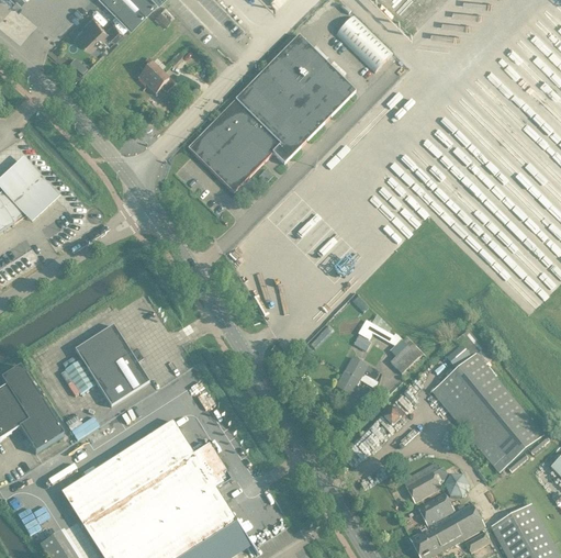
[(107,0),(128,22),(149,0),(107,0)]
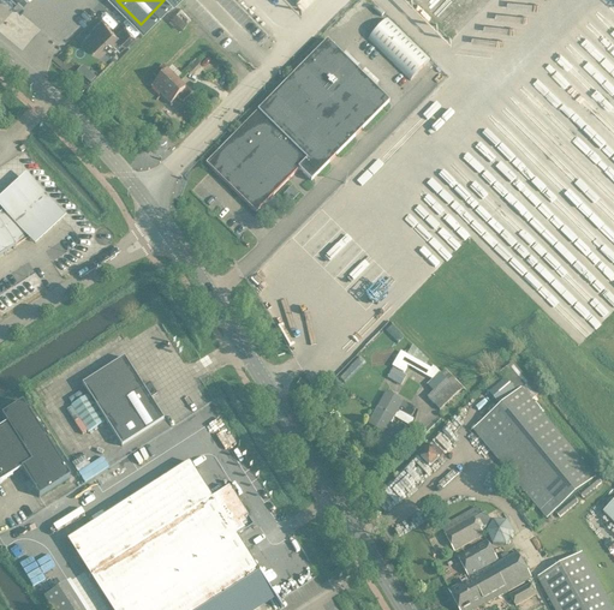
[(179,1),(166,13),(176,24),(189,12),(179,1)]
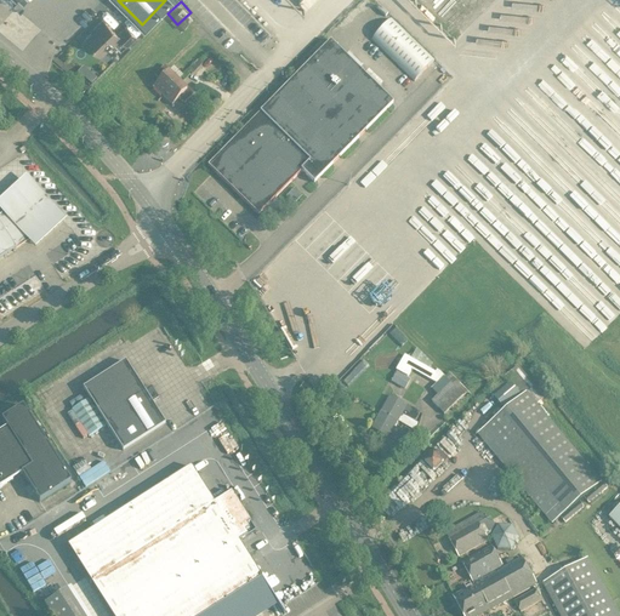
[(92,23),(83,33),(98,49),(111,38),(111,39),(119,32),(125,38),(134,29),(124,20),(115,28),(101,12),(91,22),(92,23)]
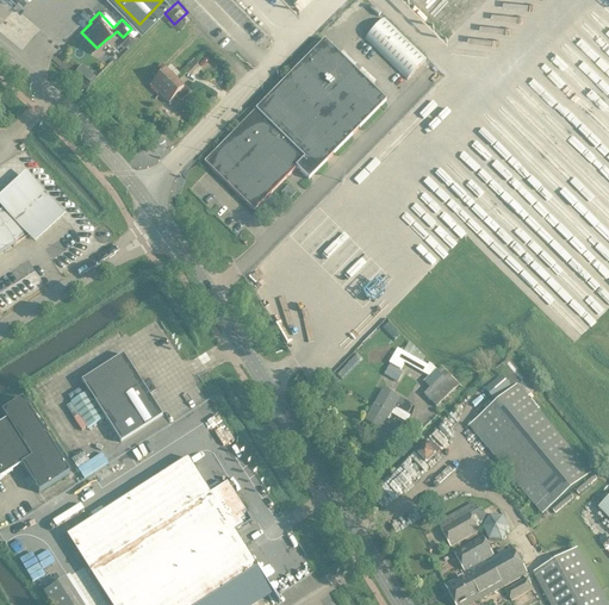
[(383,14),(365,33),(406,74),(424,55),(383,14)]
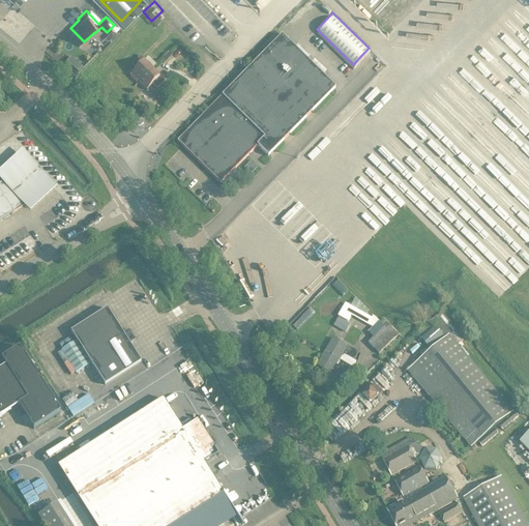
[(267,152),(334,84),(281,31),(176,137),(218,179),(256,141),(267,152)]
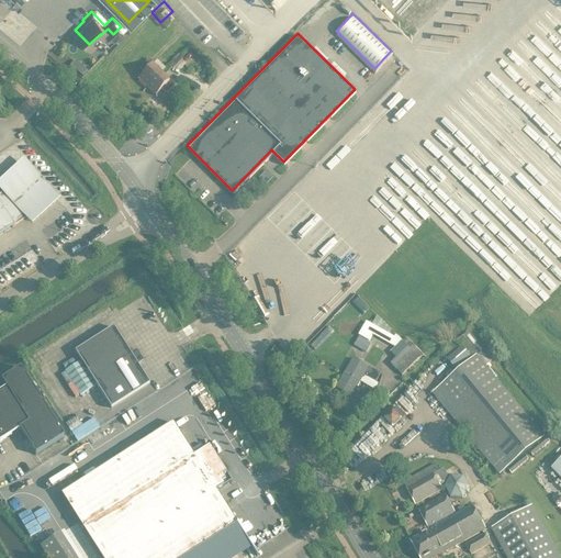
[(146,82),(159,69),(150,60),(153,59),(147,54),(138,64),(143,68),(137,75),(146,82)]
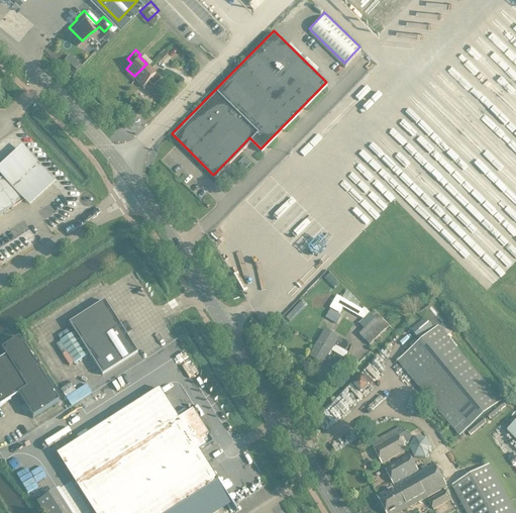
[(146,64),(134,76),(141,83),(147,78),(151,82),(160,74),(156,69),(153,71),(146,64)]
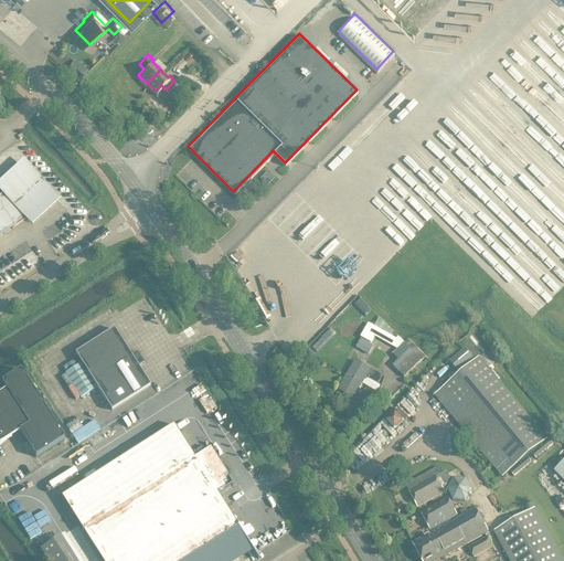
[(12,221),(25,212),(31,218),(55,196),(22,159),(0,179),(0,184),(2,188),(0,189),(0,230),(13,222),(12,221)]
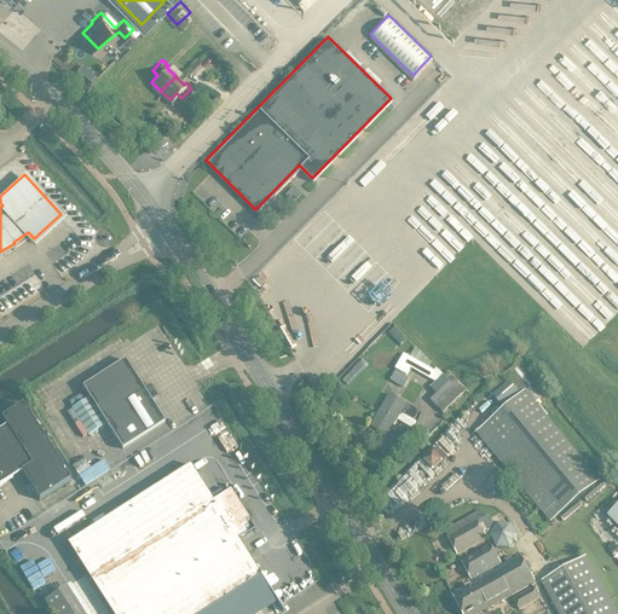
[(290,343),(299,339),(288,320),(281,325),(290,343)]
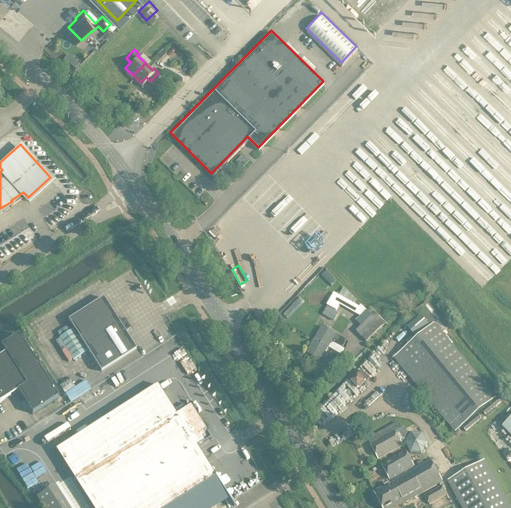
[(360,322),(370,312),(361,302),(359,304),(332,289),(326,301),(335,306),(338,300),(360,312),(355,317),(360,322)]
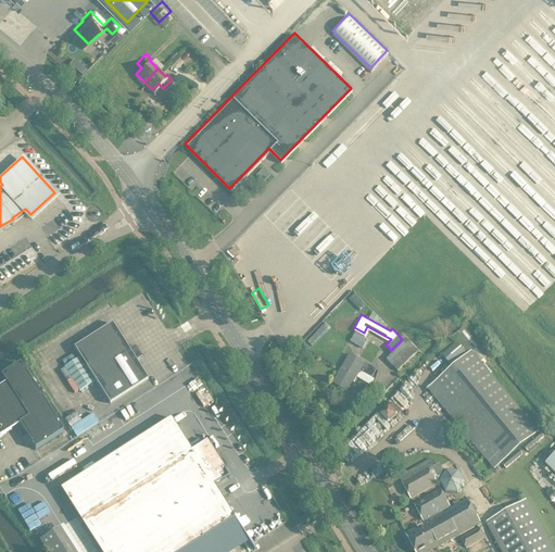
[(146,376),(111,320),(73,343),(109,399),(146,376)]
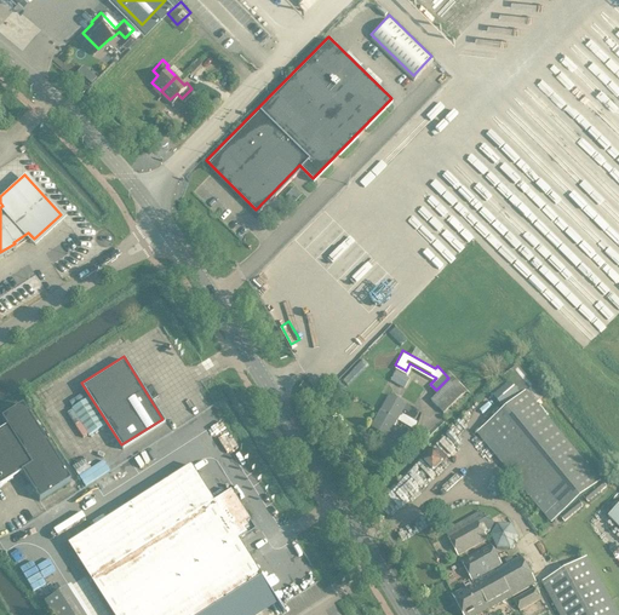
[(520,392),(476,427),(485,438),(551,518),(559,512),(562,517),(582,501),(577,496),(600,478),(534,398),(542,392),(516,361),(503,371),(509,378),(493,390),(503,401),(517,389),(520,392)]
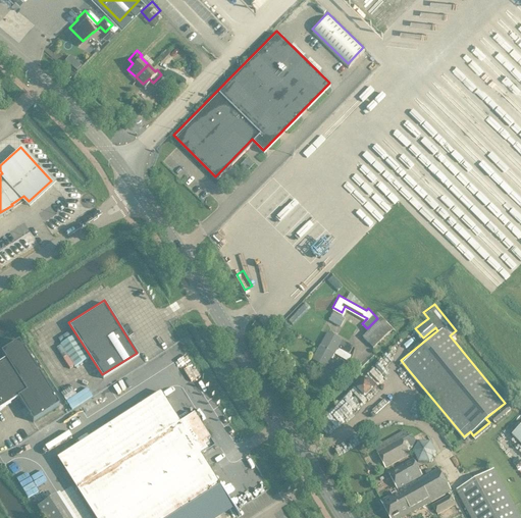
[(377,318),(367,328),(362,333),(372,345),(388,329),(377,318)]
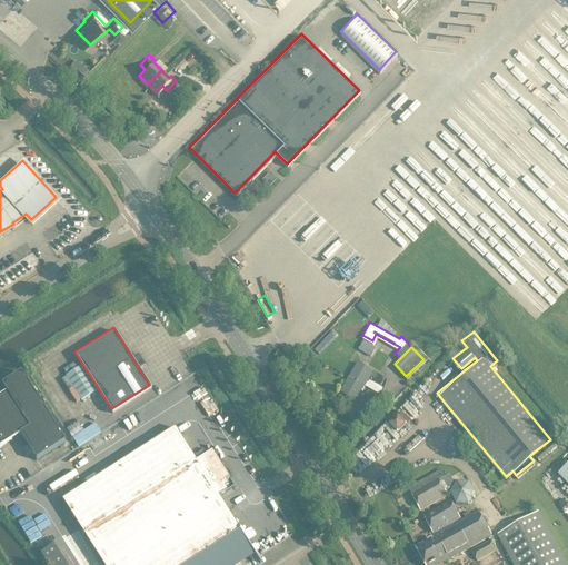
[(356,358),(348,373),(364,382),(367,376),(379,383),(384,374),(366,364),(367,362),(364,359),(362,362),(356,358)]
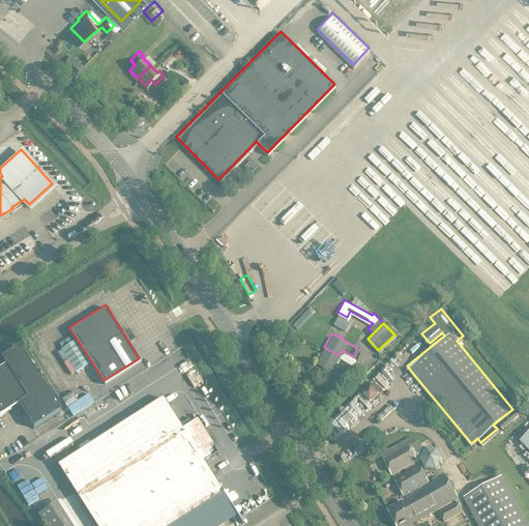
[(89,358),(74,334),(59,344),(75,368),(89,358)]
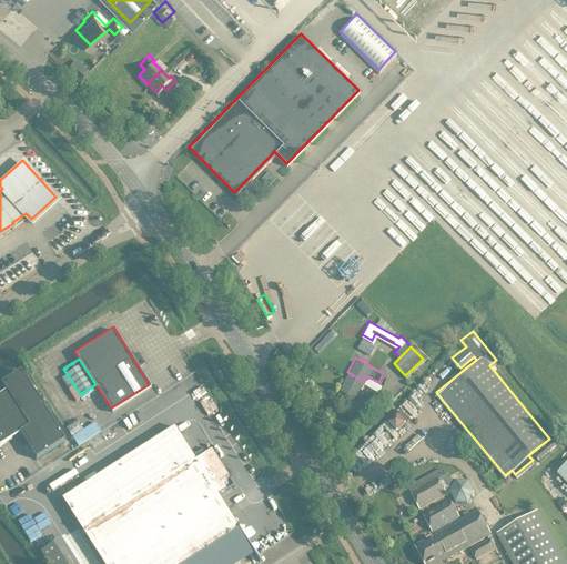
[(0,440),(18,430),(47,411),(19,368),(0,380),(4,388),(0,390),(0,440)]
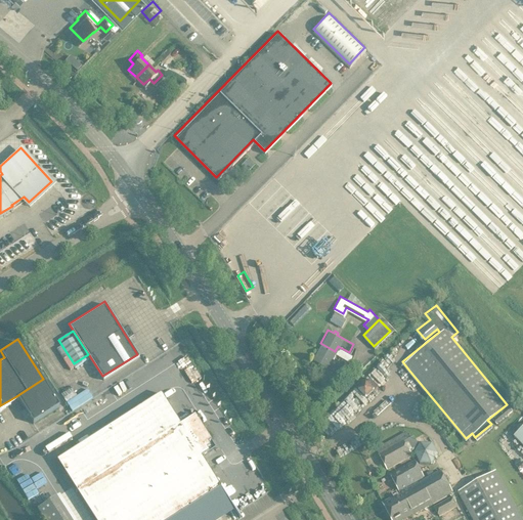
[(335,351),(320,343),(312,357),(338,372),(343,363),(332,357),(335,351)]
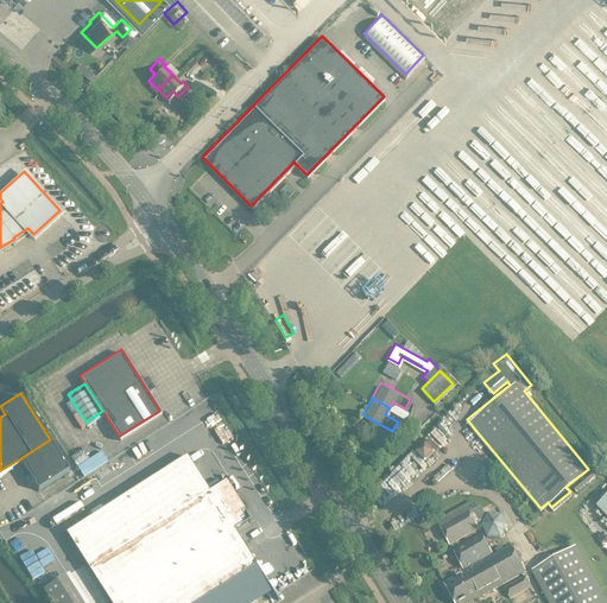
[(50,439),(19,459),(37,487),(68,467),(50,439)]
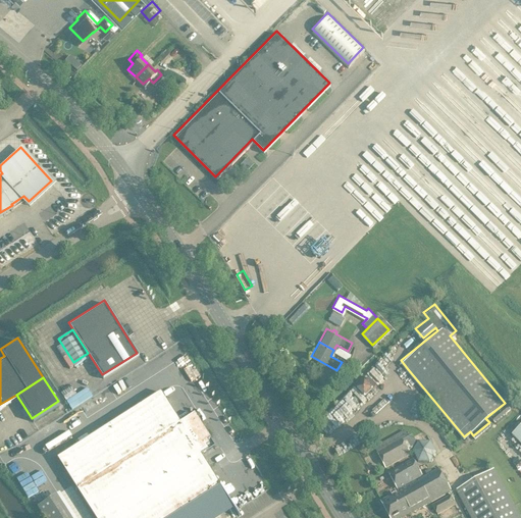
[(69,405),(91,393),(85,381),(73,389),(68,380),(58,386),(69,405)]
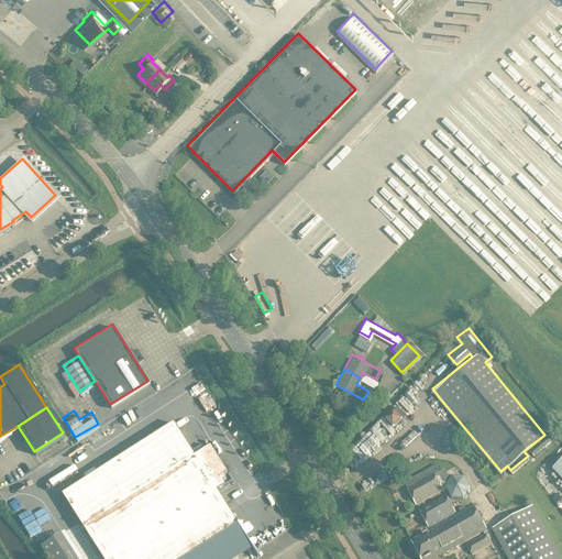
[(231,477),(208,441),(193,451),(172,419),(59,491),(103,558),(174,558),(235,519),(215,486),(231,477)]
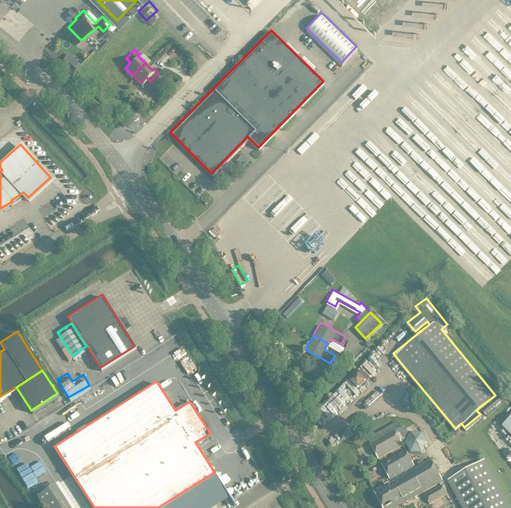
[(497,394),(481,407),(484,411),(500,398),(497,394)]
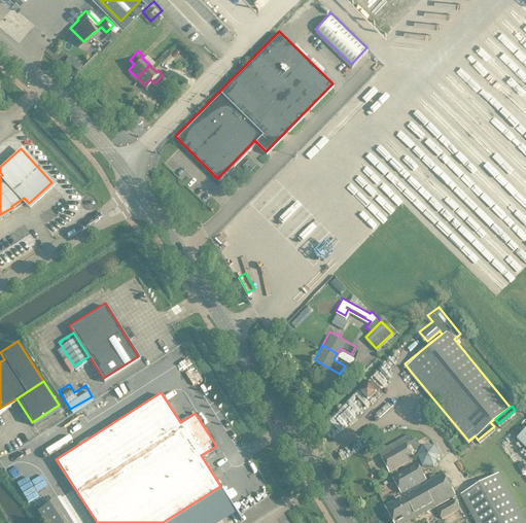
[(525,425),(516,436),(525,446),(525,425)]
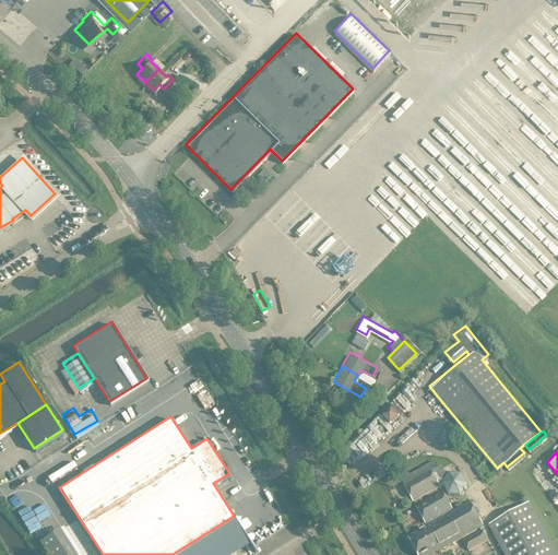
[(438,482),(437,479),(442,475),(437,467),(436,467),(431,458),(400,475),(412,497),(438,482)]
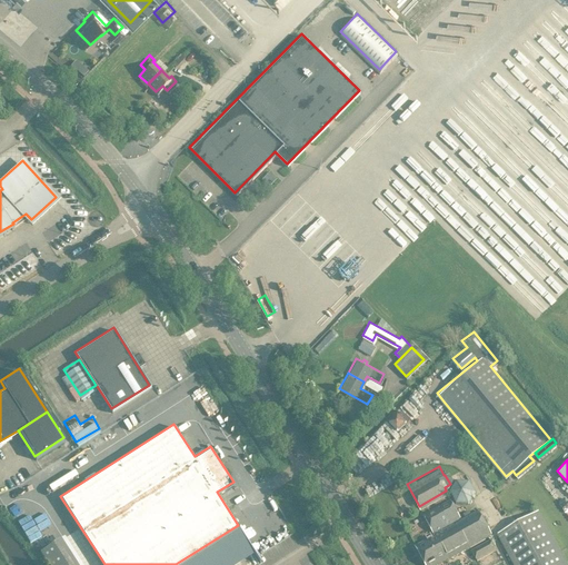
[(447,556),(477,539),(491,532),(478,507),(441,527),(439,525),(459,514),(451,498),(448,497),(422,512),(434,532),(447,556)]
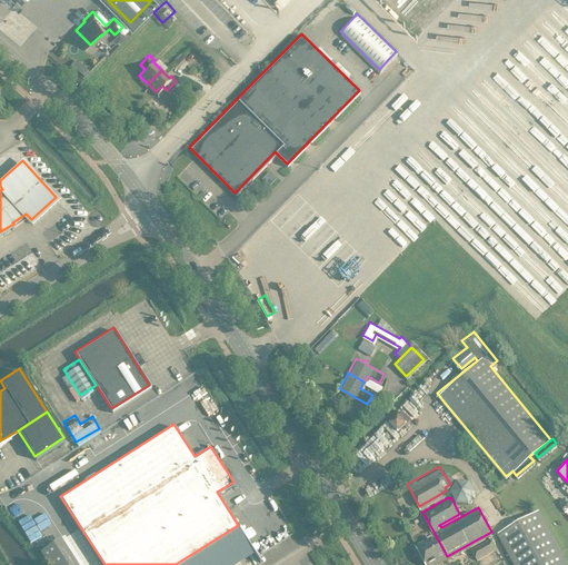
[(496,531),(515,564),(567,564),(537,508),(496,531)]
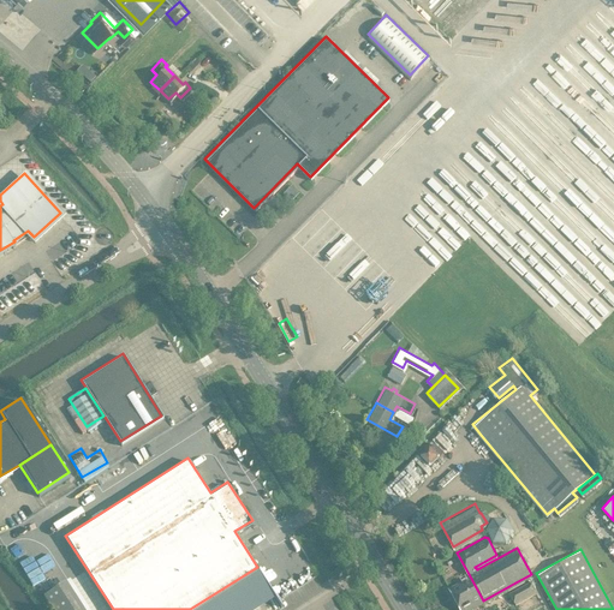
[(464,609),(483,600),(469,574),(447,586),(460,609),(464,609)]
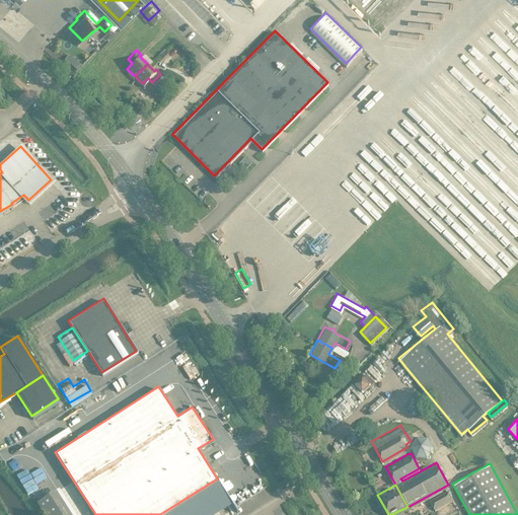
[(71,514),(55,488),(35,500),(45,514),(71,514)]
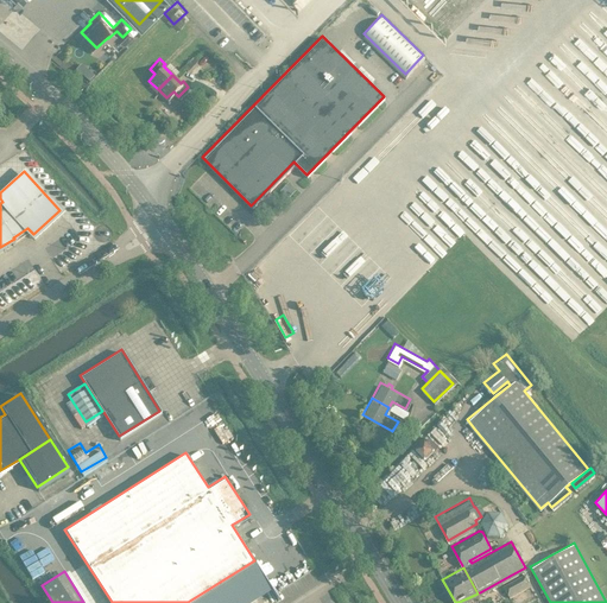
[(503,584),(509,594),(529,583),(524,572),(503,584)]
